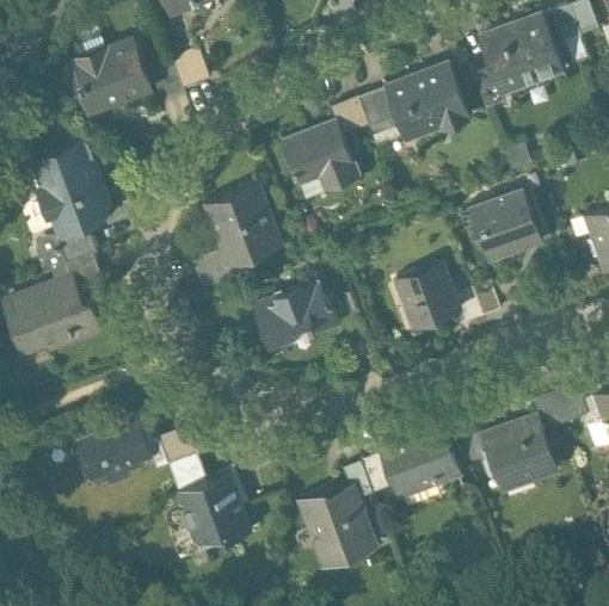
[(586,0),(576,0),(568,2),(579,32),(597,25),(586,0)]
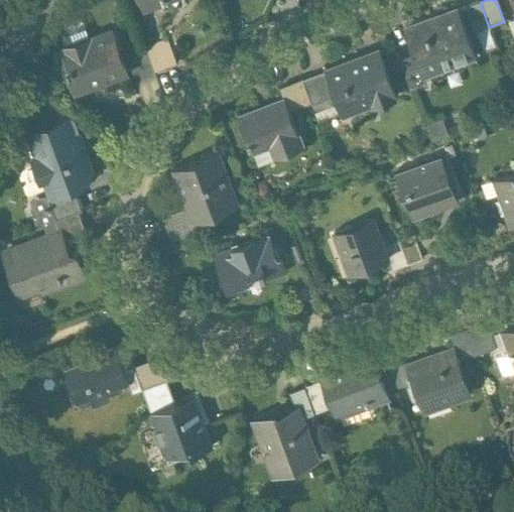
[(480,2),(465,8),(474,32),(489,27),(480,2)]
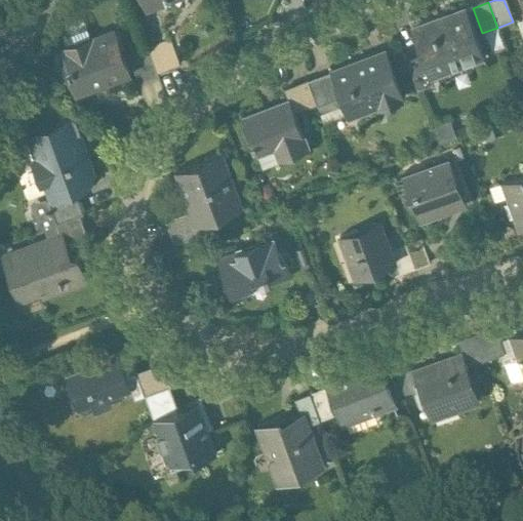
[(464,10),(410,31),(421,58),(428,77),(482,55),(464,10)]
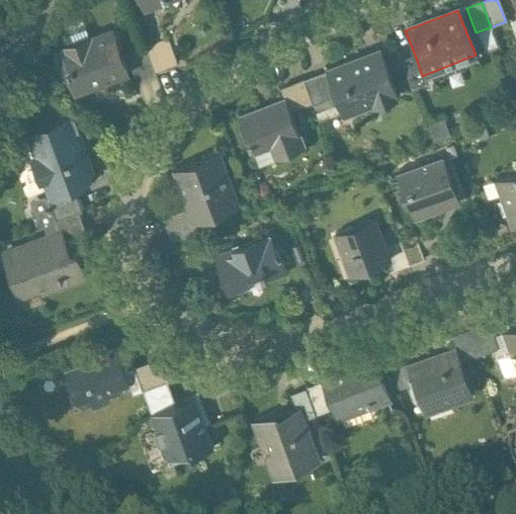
[(110,27),(58,48),(74,92),(126,72),(110,27)]
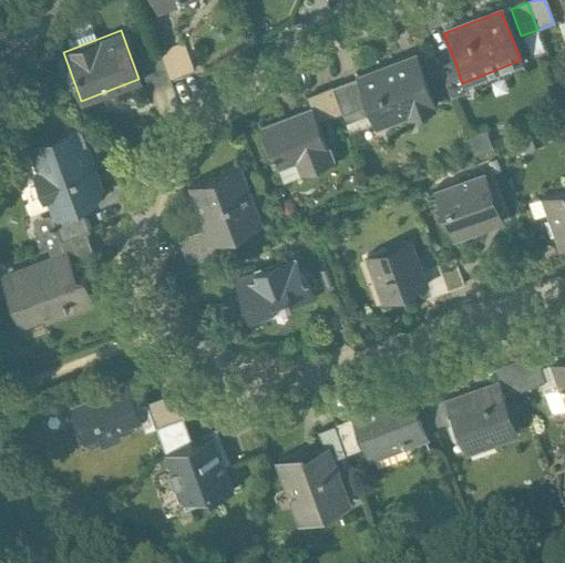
[(183,42),(157,51),(168,80),(194,71),(183,42)]
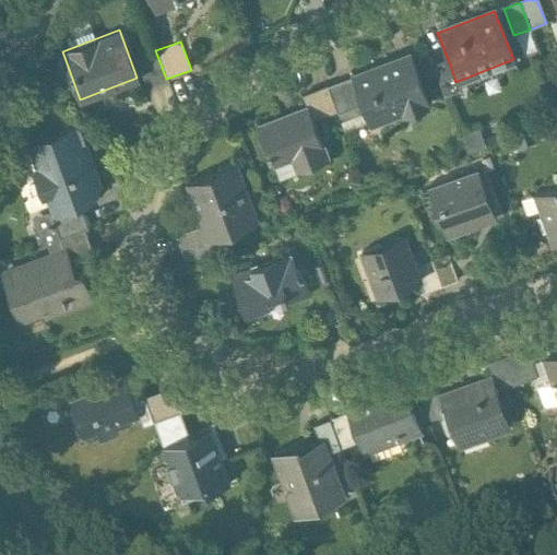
[(155,50),(134,58),(146,89),(167,81),(166,79),(155,50)]
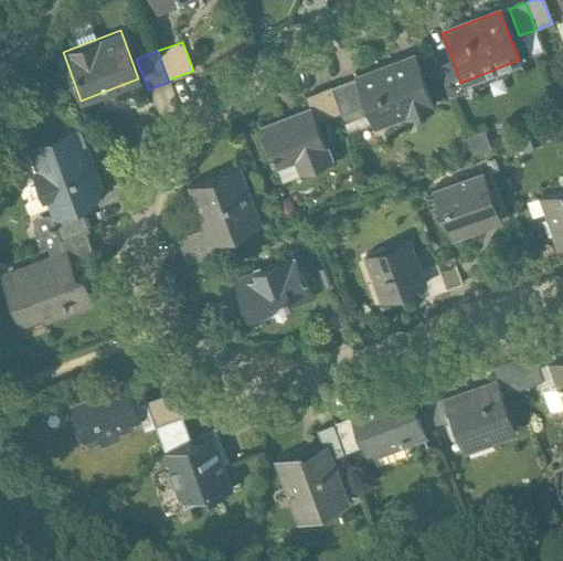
[(400,60),(356,76),(365,104),(374,126),(432,104),(414,59),(401,63),(400,60)]
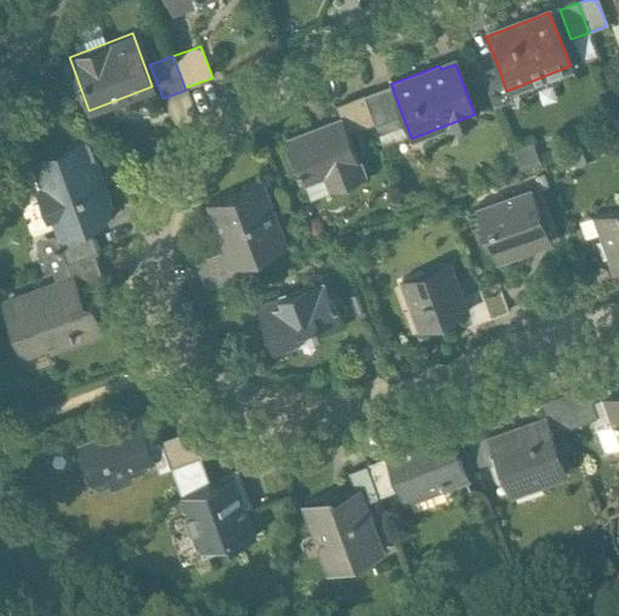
[(506,91),(499,69),(481,75),(494,108),(511,102),(506,91)]
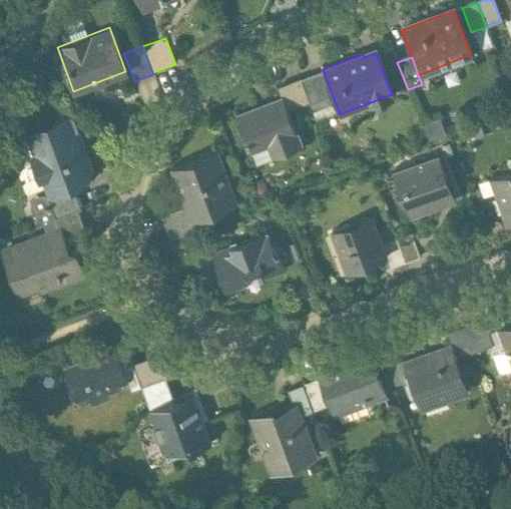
[(323,70),(300,79),(309,101),(310,103),(332,94),(323,70)]
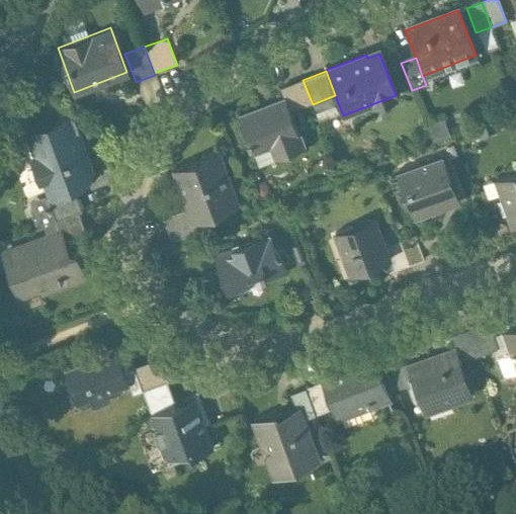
[(303,80),(279,88),(283,99),(284,99),(288,110),(312,102),(303,80)]
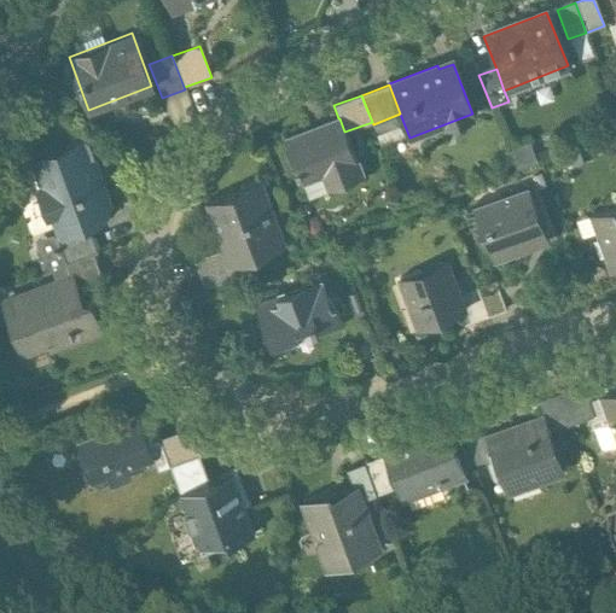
[(338,118),(285,139),(301,180),(323,171),(329,187),(361,175),(344,132),(340,118),(338,118)]
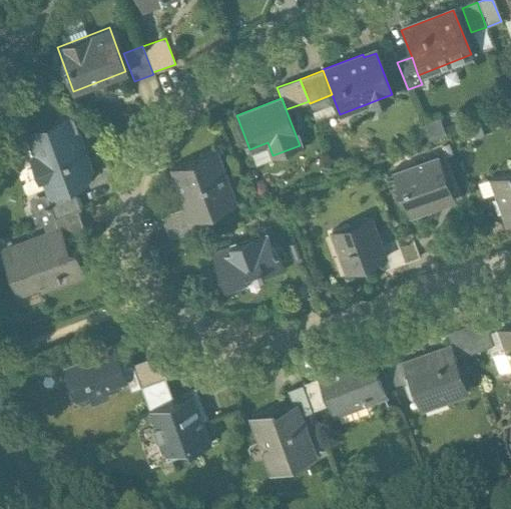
[(65,117),(28,131),(31,139),(28,144),(42,179),(46,178),(52,193),(48,194),(48,195),(48,196),(71,187),(85,182),(87,177),(83,165),(84,155),(70,119),(65,117)]
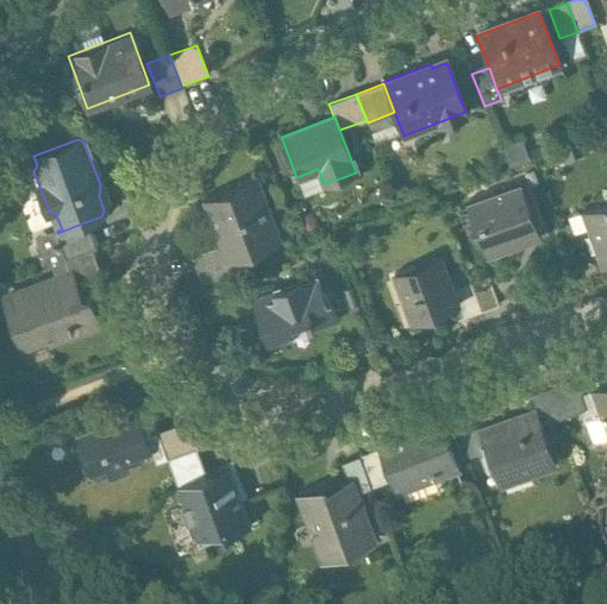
[(256,178),(202,199),(221,247),(226,260),(229,260),(280,240),(256,178)]
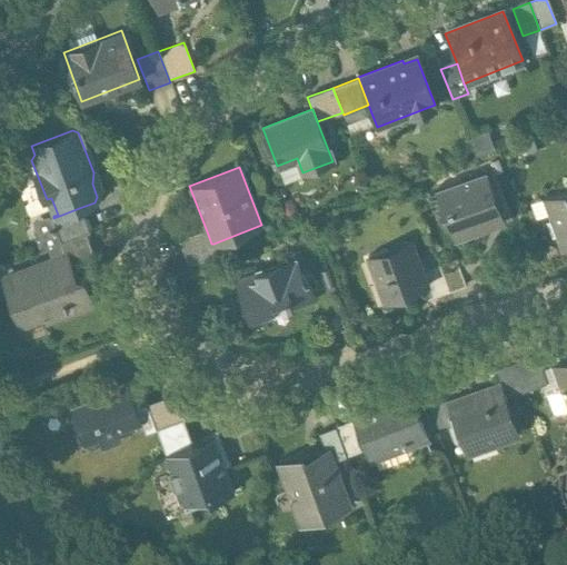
[(485,175),(435,194),(449,230),(458,235),(480,226),(485,217),(498,211),(485,175)]
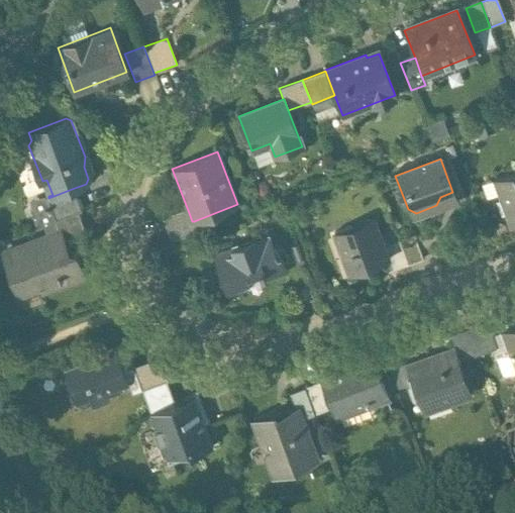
[(514,173),(494,181),(511,226),(514,224),(514,173)]
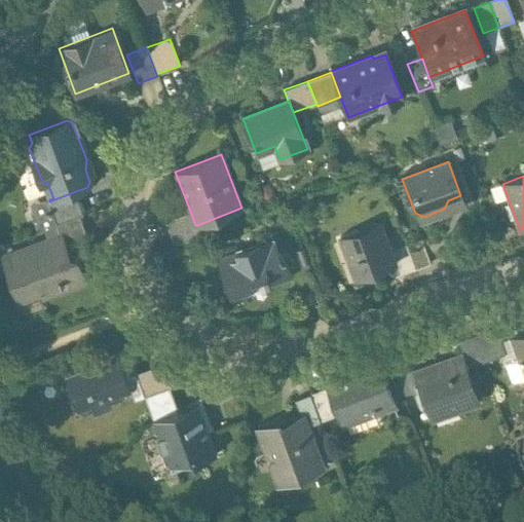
[(73,192),(49,201),(49,200),(45,202),(54,226),(78,217),(82,216),(73,192)]
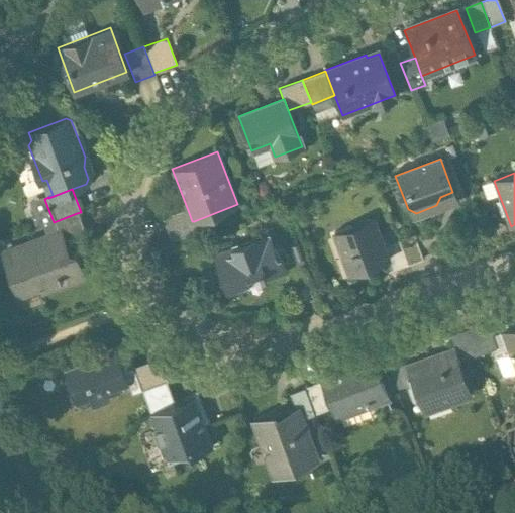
[(188,210),(162,220),(170,243),(198,232),(194,221),(192,221),(188,210)]
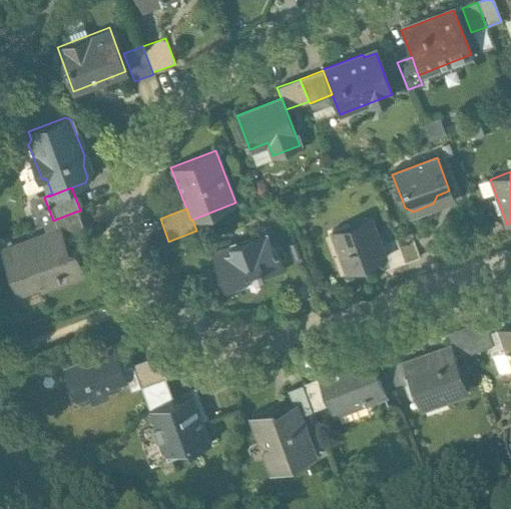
[(76,211),(53,220),(57,231),(58,231),(63,242),(84,234),(76,211)]
